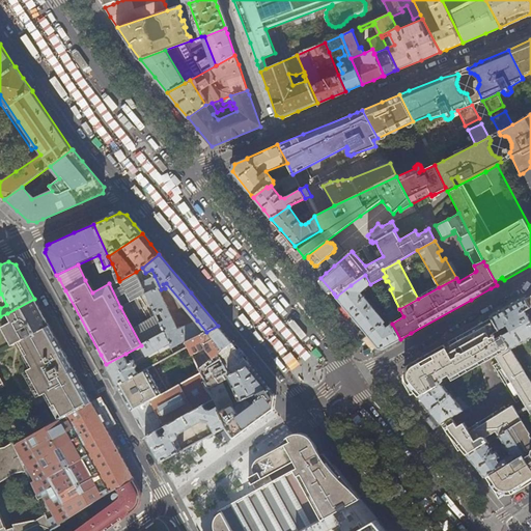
[(120,307),(146,292),(142,284),(141,282),(136,272),(119,281),(118,278),(109,283),(120,307)]
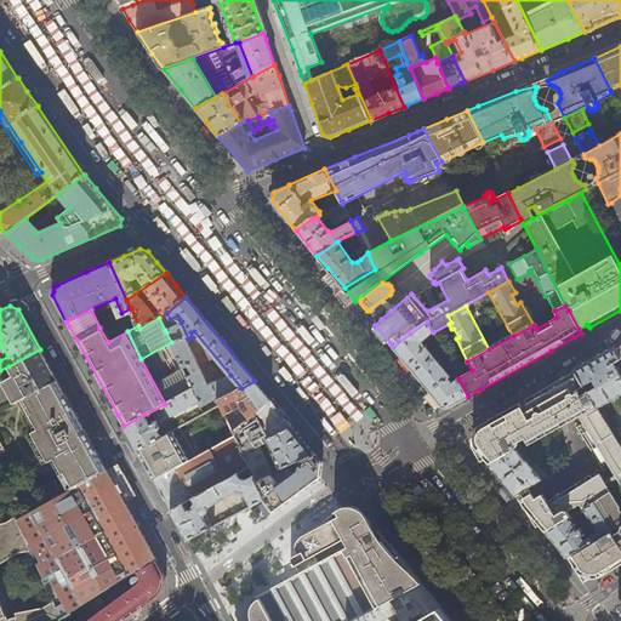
[(433,332),(427,322),(410,334),(393,347),(414,371),(443,406),(449,408),(466,398),(468,397),(459,379),(453,383),(450,379),(451,376),(429,351),(432,348),(439,358),(440,358),(442,360),(446,357),(433,332)]
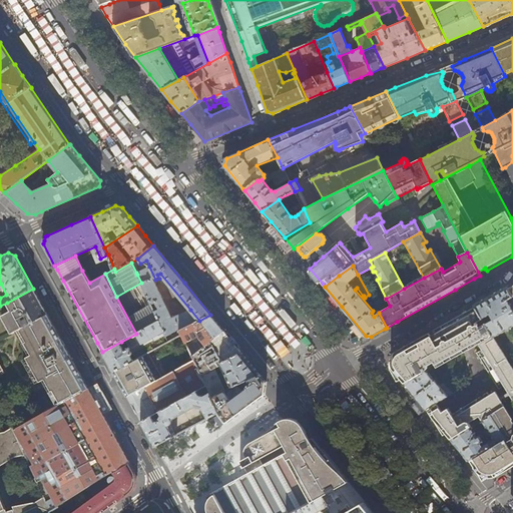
[(154,281),(155,280),(149,267),(136,273),(137,275),(141,283),(151,305),(155,303),(158,310),(154,312),(159,321),(165,335),(168,342),(182,334),(180,330),(199,321),(190,310),(171,319),(154,281)]
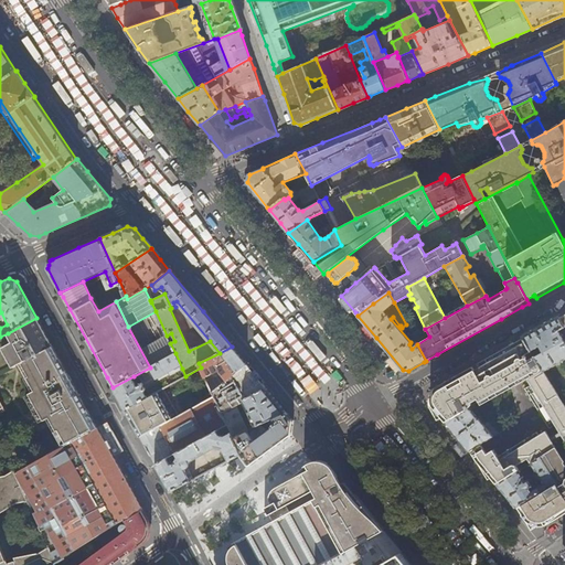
[(523,338),(544,371),(564,359),(564,326),(561,318),(558,315),(539,327),(522,336),(523,338)]
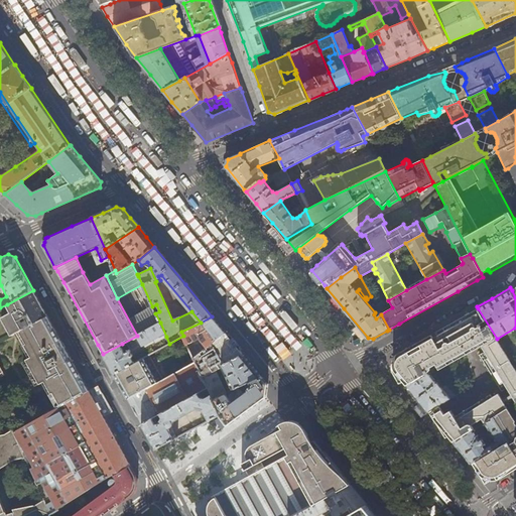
[(42,305),(33,290),(7,304),(11,310),(2,315),(12,335),(16,333),(17,334),(48,316),(42,305)]
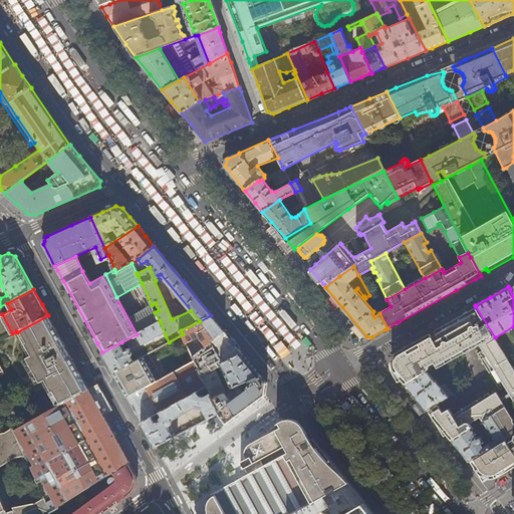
[(513,368),(495,337),(476,307),(470,311),(443,326),(427,335),(393,354),(392,361),(391,366),(405,382),(406,384),(426,372),(428,369),(429,365),(435,363),(437,368),(479,344),(483,351),(480,352),(499,386),(503,383),(513,402),(513,368)]
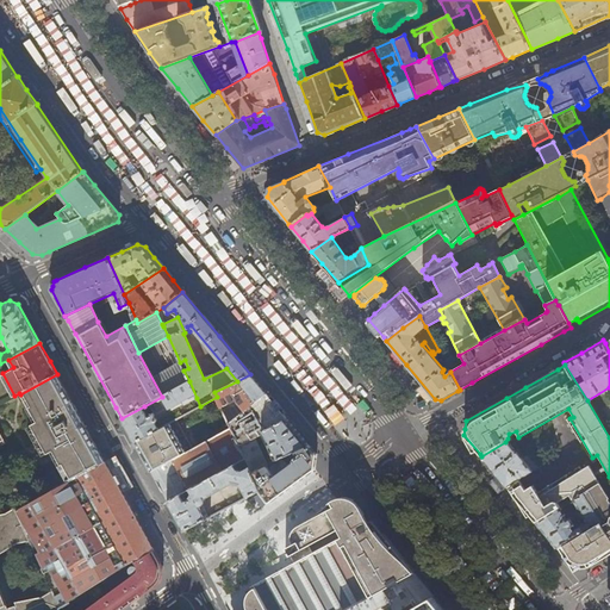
[(92,439),(61,383),(57,374),(20,394),(35,422),(32,424),(48,454),(51,452),(68,481),(105,461),(92,439)]
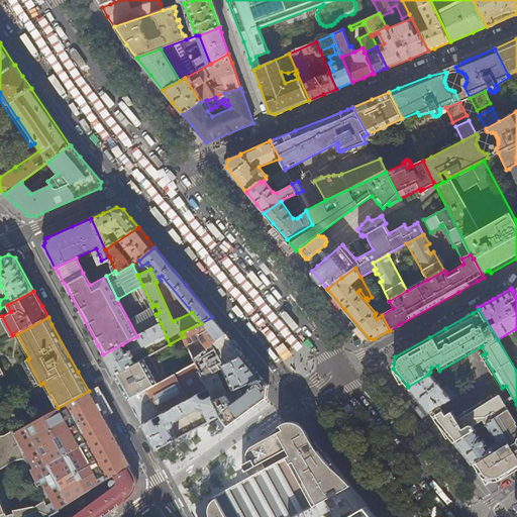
[(214,319),(212,317),(201,323),(182,332),(184,336),(188,344),(201,338),(205,344),(191,351),(194,358),(225,333),(214,319)]
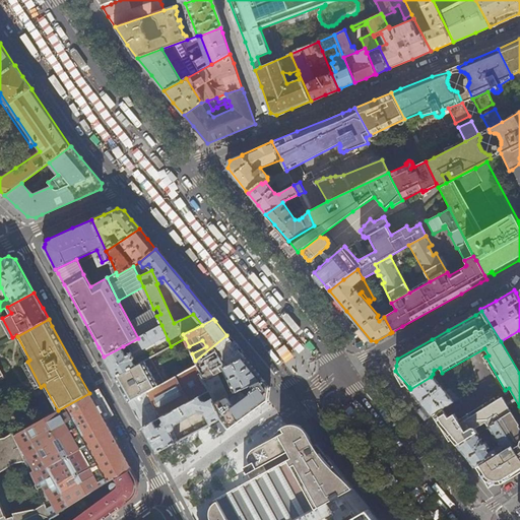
[(138,338),(123,346),(127,354),(133,352),(136,358),(135,360),(135,361),(137,365),(150,358),(147,349),(168,339),(161,325),(138,338)]
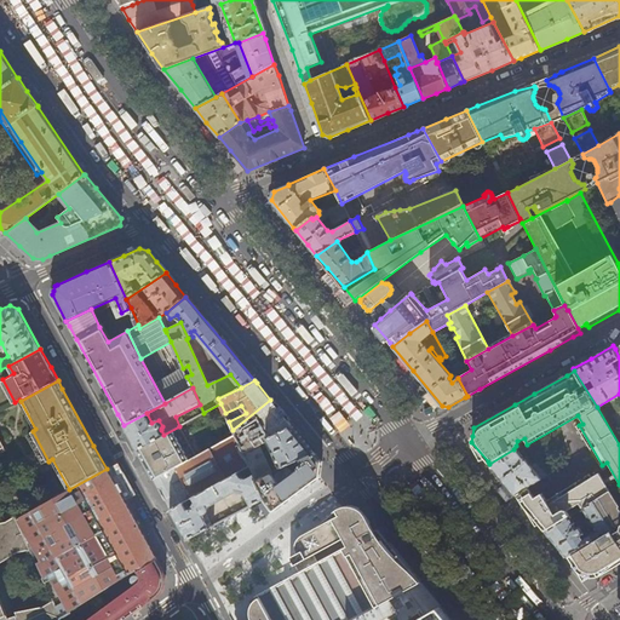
[(269,442),(294,429),(291,425),(282,413),(270,400),(233,430),(235,435),(244,454),(260,446),(269,442)]
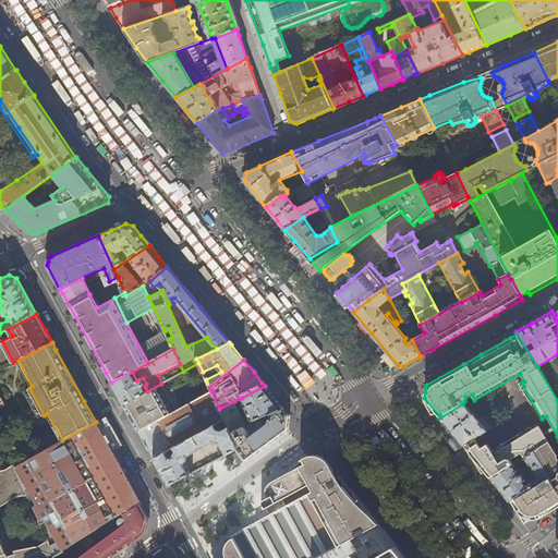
[(136,380),(132,372),(111,383),(122,401),(123,404),(147,391),(145,387),(145,386),(146,384),(143,378),(136,380)]
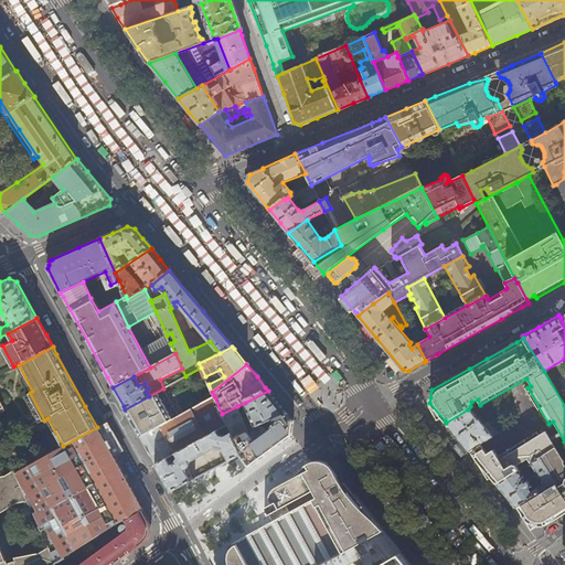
[(178,416),(163,388),(149,396),(125,409),(135,427),(137,432),(140,436),(178,416)]
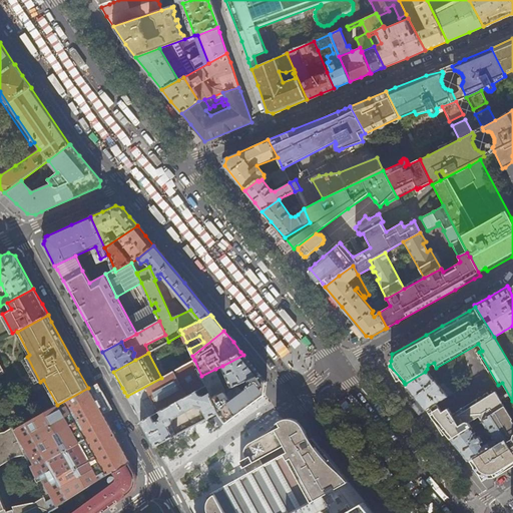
[(251,365),(243,355),(222,366),(232,387),(260,375),(251,365)]
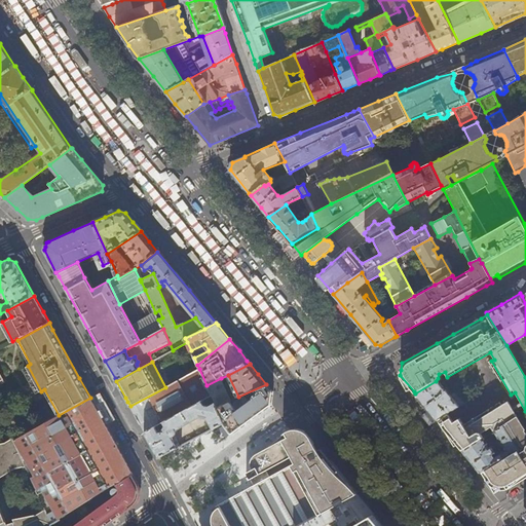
[(202,401),(212,396),(207,385),(199,369),(165,387),(130,406),(138,419),(144,431),(155,426),(163,421),(202,401)]
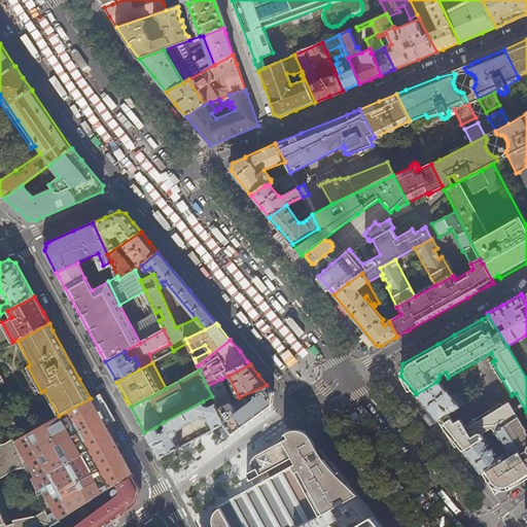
[(446,380),(444,378),(436,382),(416,394),(429,409),(438,420),(449,414),(466,405),(455,390),(450,393),(441,383),(446,380)]
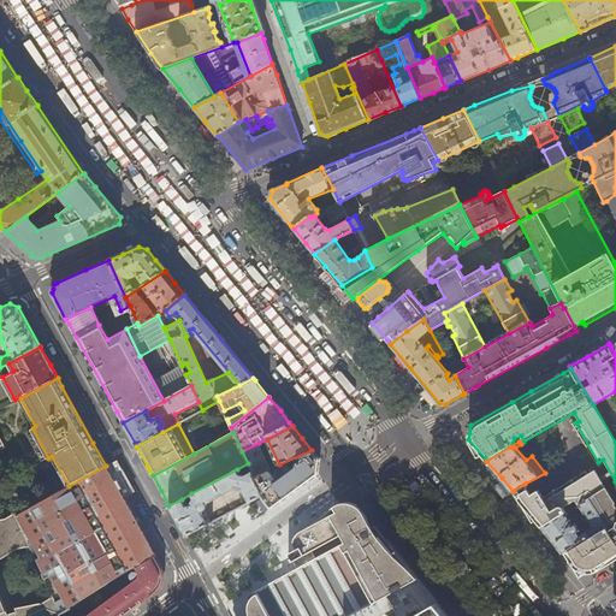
[(259,443),(242,451),(248,463),(252,472),(254,478),(271,469),(259,443)]
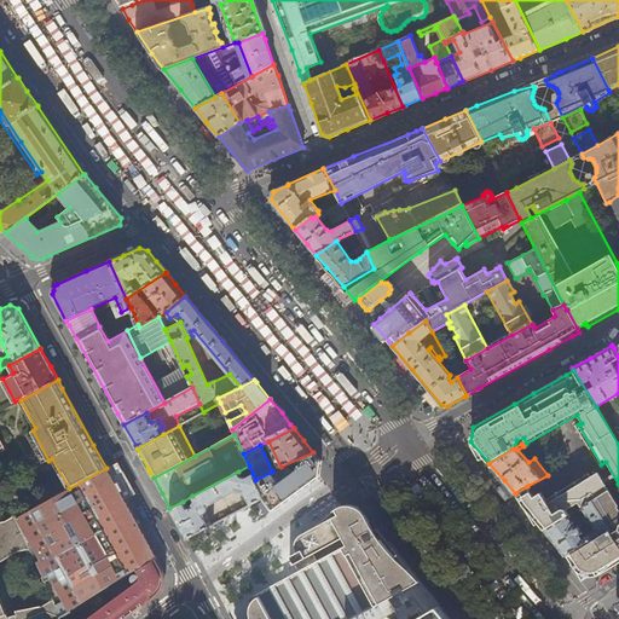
[(322,461),(313,452),(281,467),(272,472),(255,480),(264,497),(273,510),(319,476),(320,467),(322,461)]
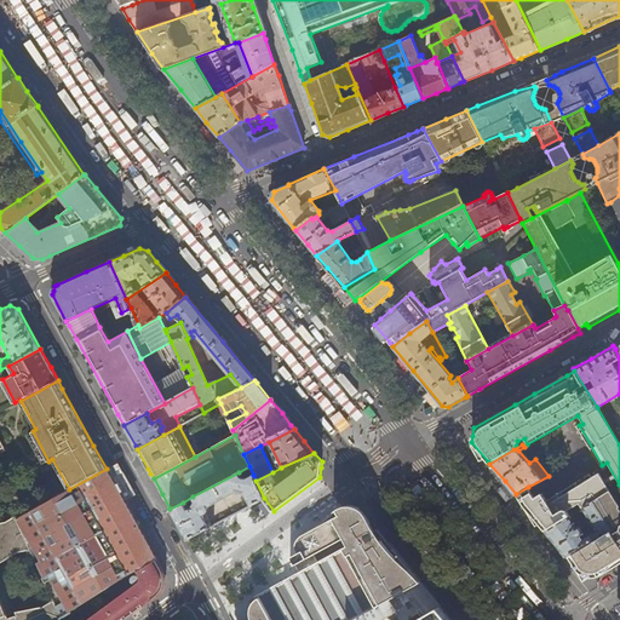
[(55,601),(62,618),(128,577),(128,575),(137,570),(156,558),(147,541),(127,507),(109,474),(107,469),(69,489),(17,517),(29,545),(55,601)]
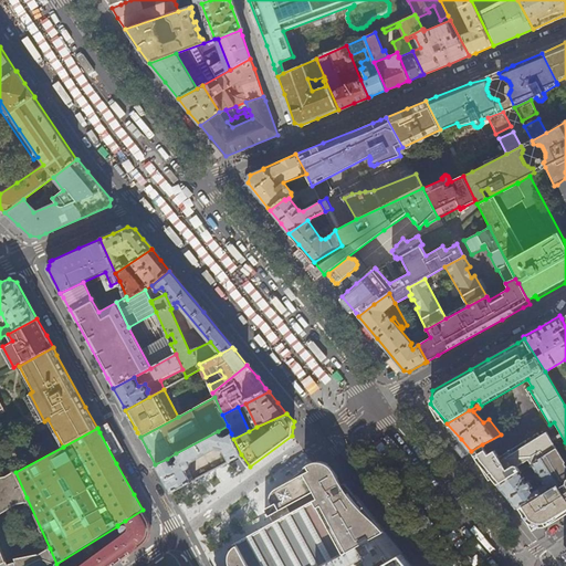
[(498,485),(542,458),(556,449),(544,429),(499,457),(494,450),(489,454),(484,449),(482,444),(471,451),(474,456),(479,461),(498,485)]
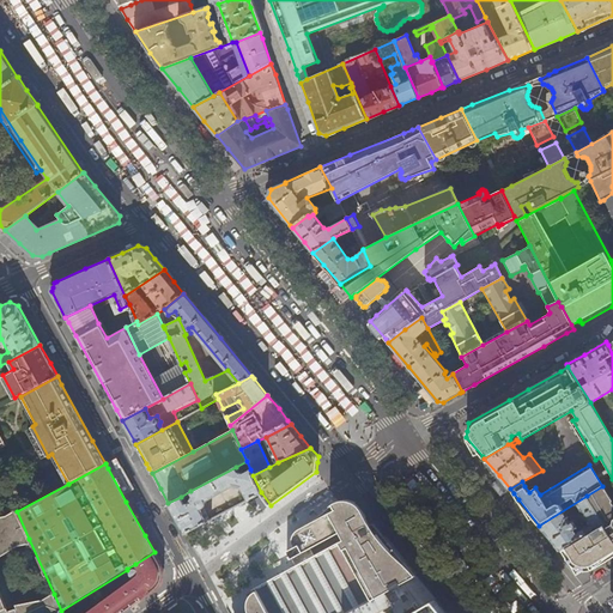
[(238,472),(236,467),(190,491),(193,496),(190,502),(184,504),(181,497),(168,503),(181,527),(184,534),(210,520),(204,508),(205,507),(206,505),(206,503),(206,501),(234,486),(236,487),(237,489),(240,489),(242,487),(247,501),(261,492),(253,475),(250,469),(243,473),(238,472)]
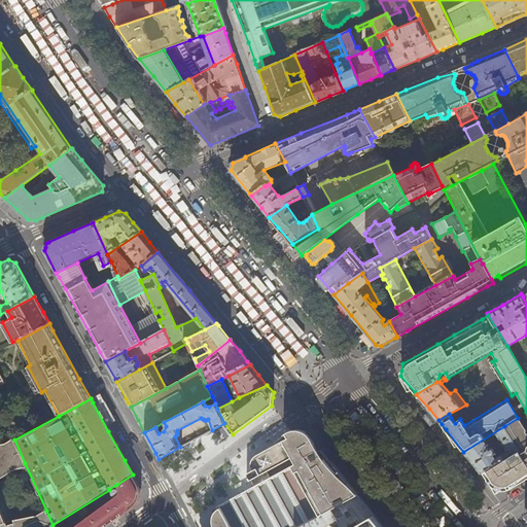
[(526,434),(525,431),(526,431),(518,418),(504,426),(520,450),(526,461),(526,434)]
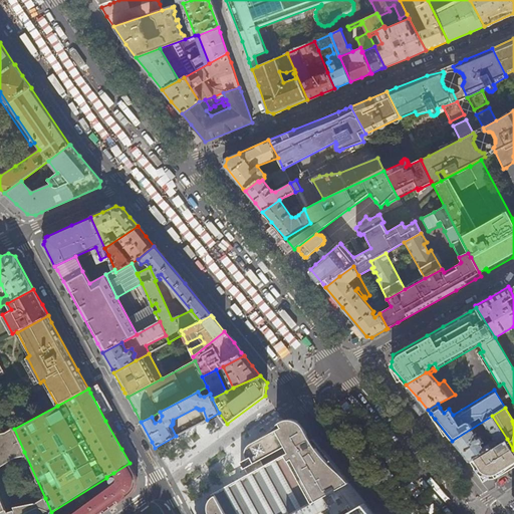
[(507,439),(492,416),(452,441),(461,452),(470,462),(507,439)]
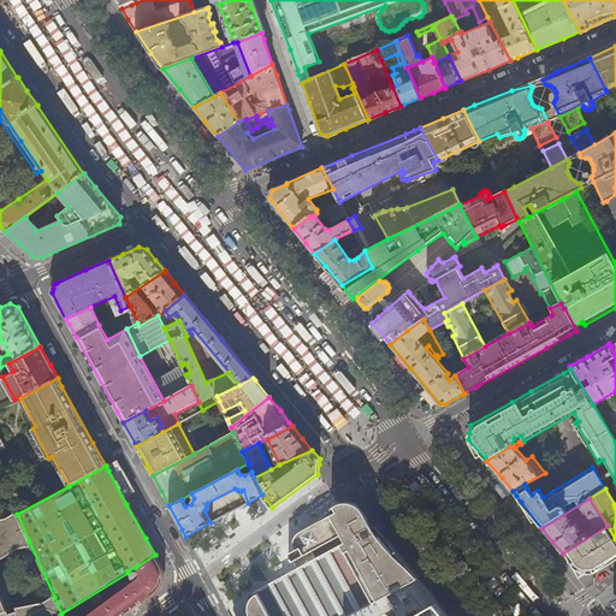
[(365,513),(361,508),(359,505),(355,504),(350,502),(348,502),(344,502),(339,503),(332,508),(330,510),(319,520),(303,529),(300,532),(298,534),(295,538),(295,539),(294,542),(294,544),(295,546),(296,550),(289,554),(292,561),(343,534),(368,521),(365,513)]
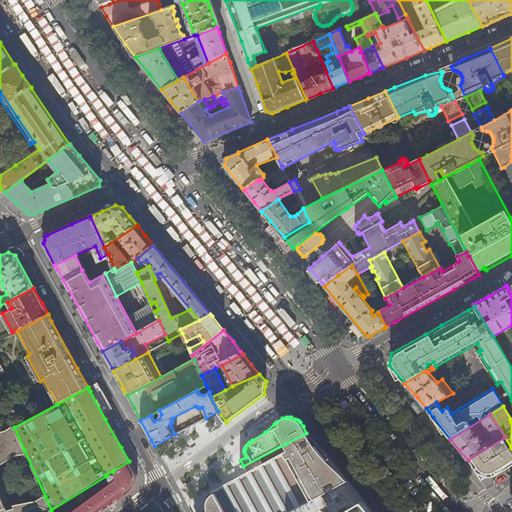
[(24,450),(14,427),(13,425),(6,431),(0,432),(0,461),(15,451),(24,450)]
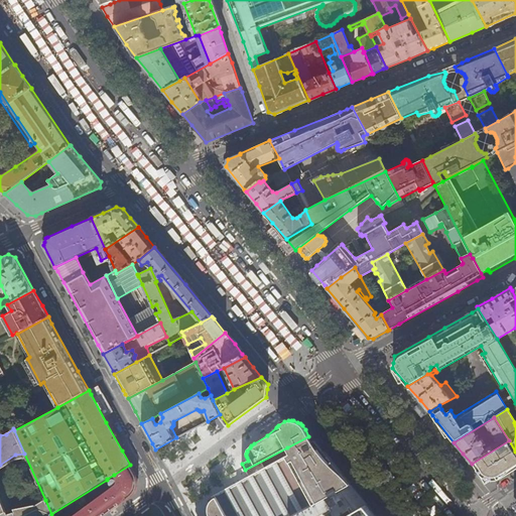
[(314,440),(311,442),(308,436),(287,447),(290,454),(249,477),(215,495),(215,497),(214,498),(211,501),(210,505),(209,509),(209,513),(211,515),(210,515),(292,515),(315,504),(351,485),(318,445),(314,440)]
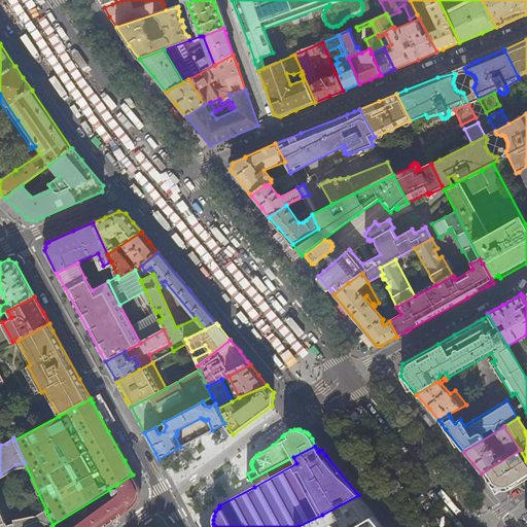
[(516,486),(526,479),(526,461),(520,450),(482,473),(494,489),(497,493),(503,493),(507,490),(508,490),(516,486)]
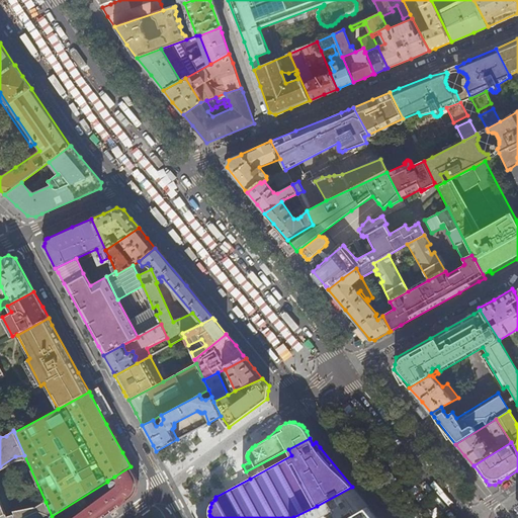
[(104,517),(119,507),(123,501),(127,495),(131,493),(134,491),(135,489),(136,486),(137,484),(137,481),(136,479),(137,478),(134,472),(131,466),(114,477),(117,482),(121,480),(122,481),(122,484),(121,487),(119,489),(79,517),(104,517)]
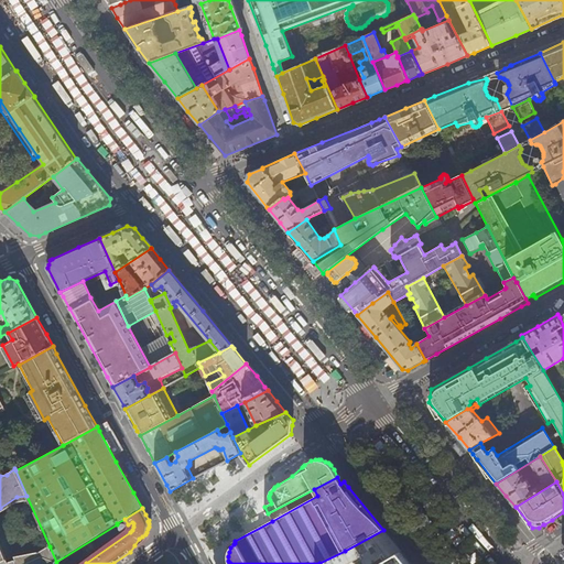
[(399,549),(383,530),(345,551),(320,563),(350,563),(358,561),(360,563),(362,563),(364,563),(369,563),(381,556),(384,561),(401,551),(399,549)]
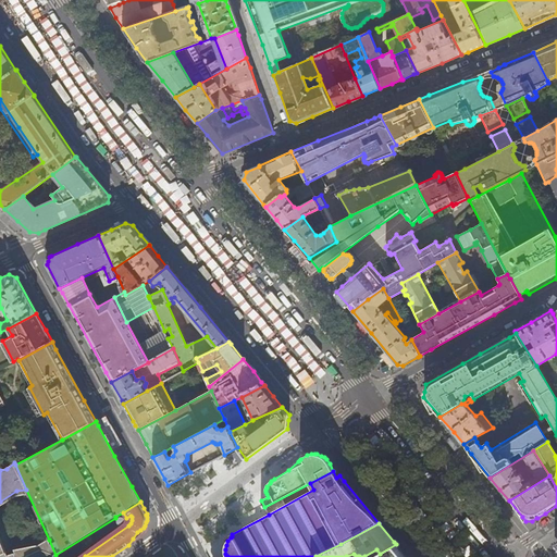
[(51,556),(56,555),(49,540),(41,546),(14,549),(15,553),(8,556),(7,553),(5,554),(7,556),(51,556)]
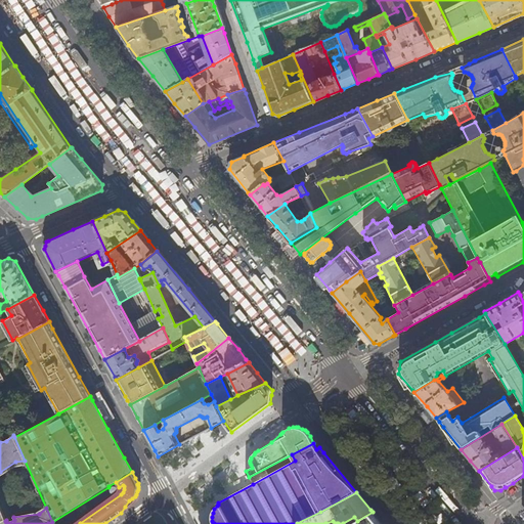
[(382,523),(378,518),(373,512),(357,521),(352,523),(382,523)]
